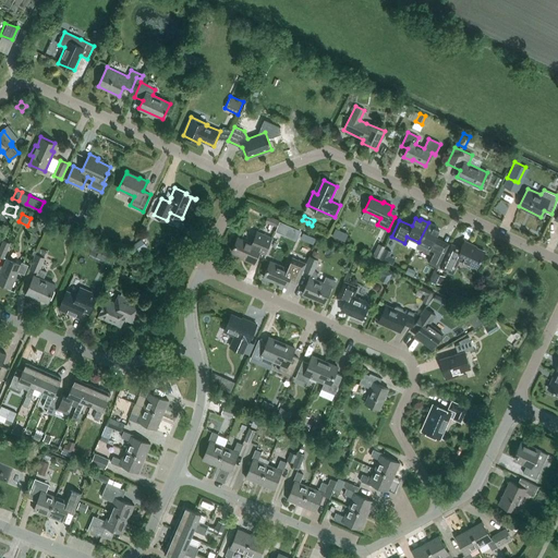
[(280,221),(276,231),(286,235),(290,225),(280,221)]
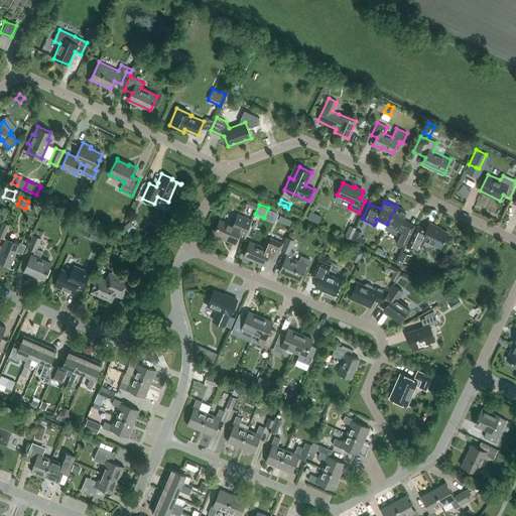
[(403,210),(396,206),(387,224),(385,229),(396,234),(397,233),(401,235),(397,242),(405,246),(415,225),(403,220),(406,213),(402,211),(403,210)]
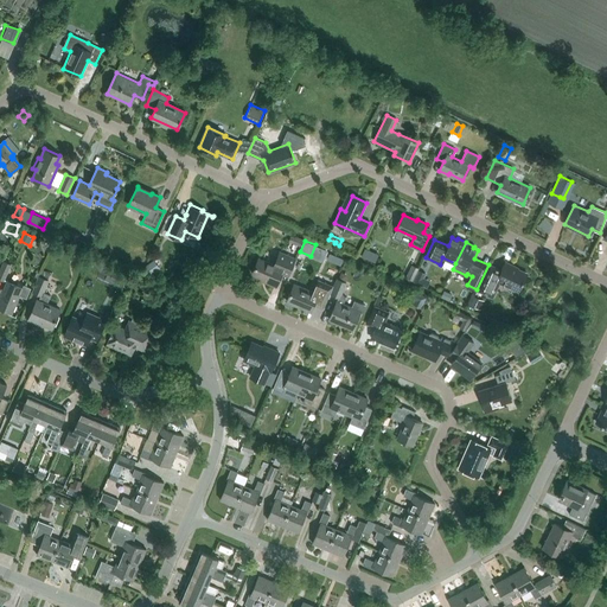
[(276,286),(281,273),(288,276),(295,259),(278,251),(272,264),(259,259),(253,274),(267,280),(266,282),(276,286)]
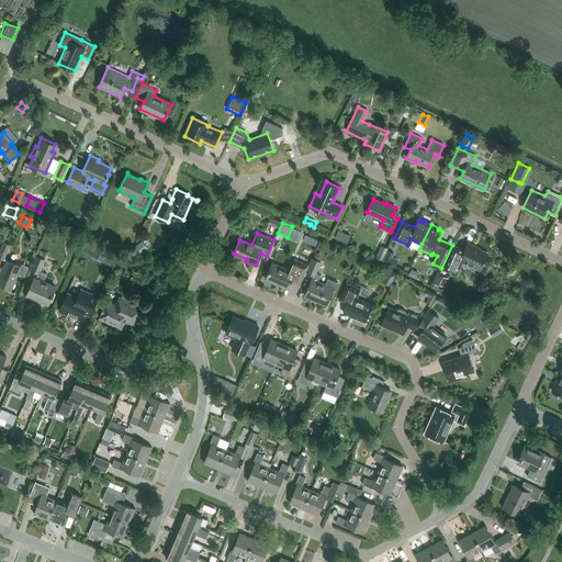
[(0,249),(0,257),(3,259),(10,245),(3,242),(0,249)]
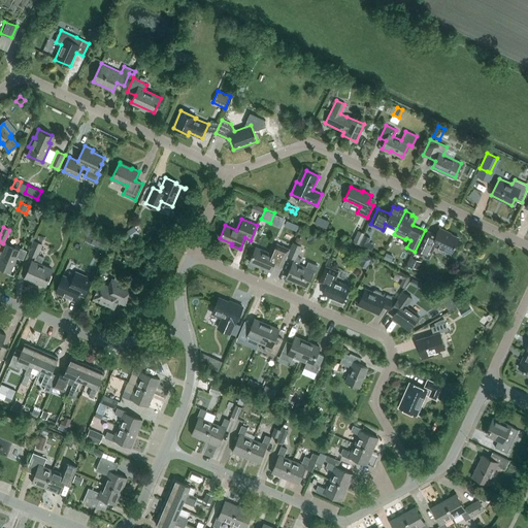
[(124,233),(129,241),(138,234),(133,227),(124,233)]
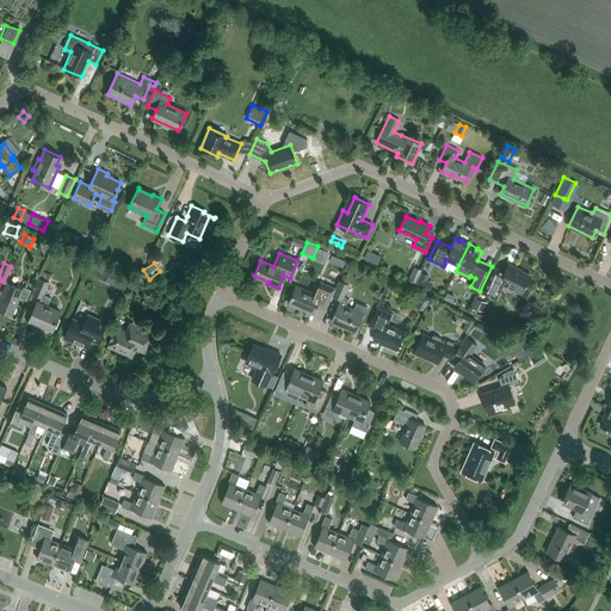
[(517,267),(508,264),(504,273),(494,269),(482,294),(495,300),(503,284),(522,292),(530,276),(516,269),(517,267)]
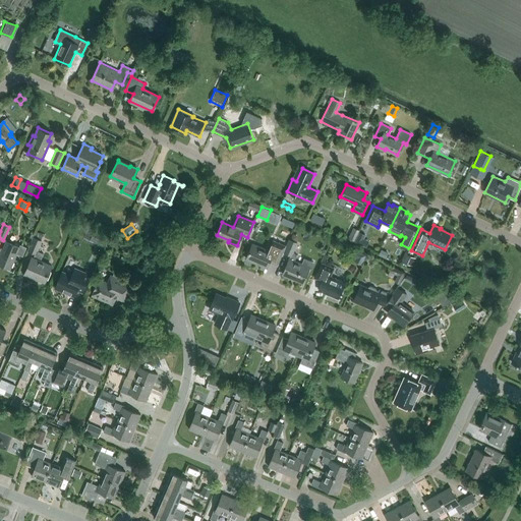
[(359,230),(354,227),(348,238),(354,241),(359,230)]
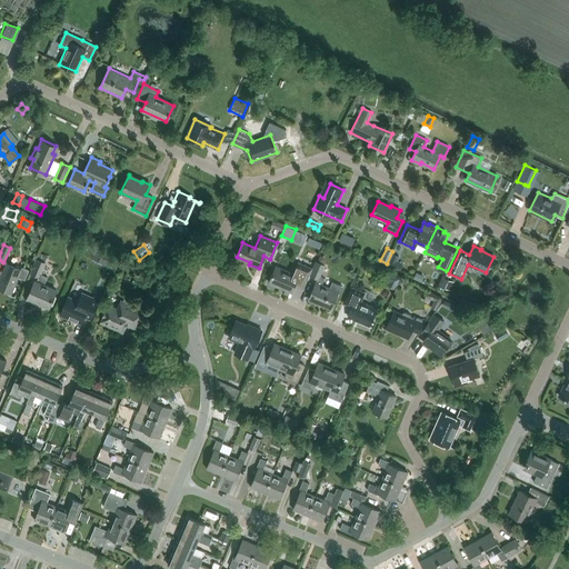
[(109,267),(115,256),(103,250),(98,261),(109,267)]
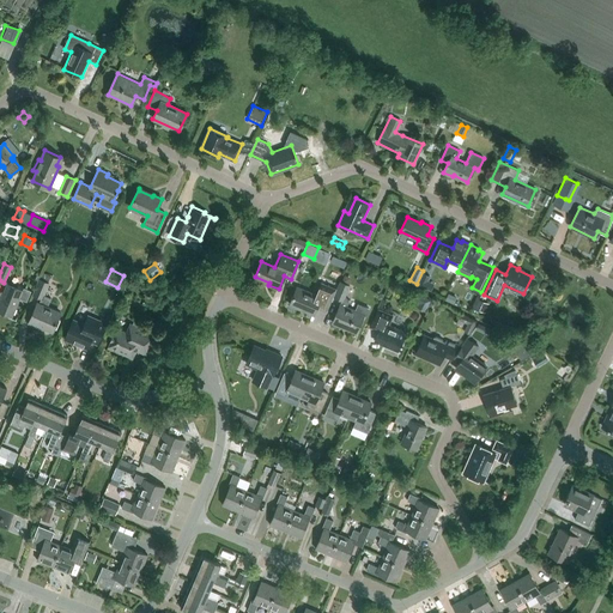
[(49,283),(52,275),(43,272),(40,279),(49,283)]
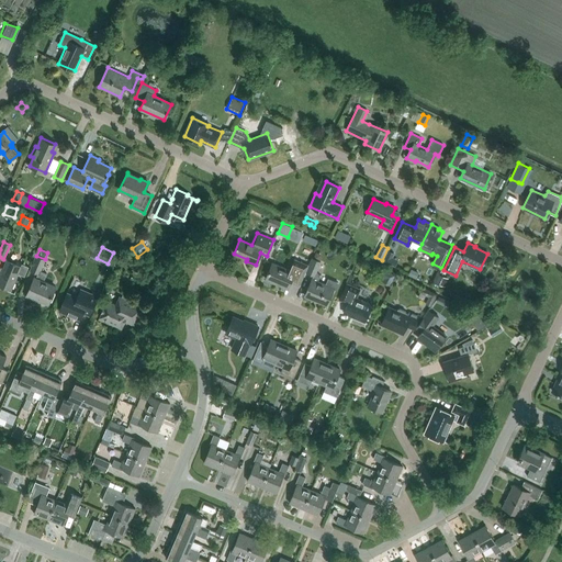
[(388,250),(383,260),(389,263),(392,257),(394,253),(388,250)]
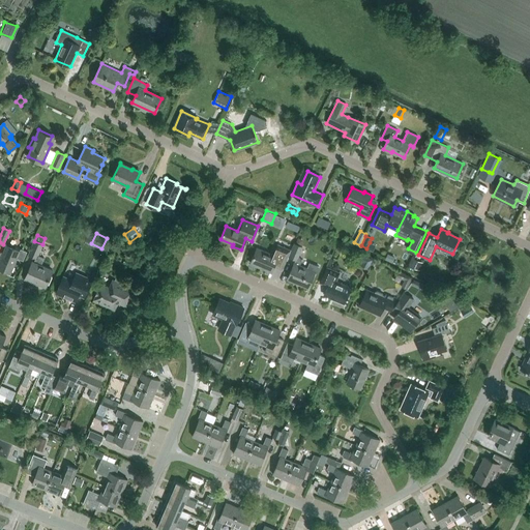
[(52,270),(40,265),(43,258),(37,255),(42,244),(34,241),(29,255),(35,258),(34,262),(32,262),(25,280),(33,283),(33,282),(45,287),(52,270)]
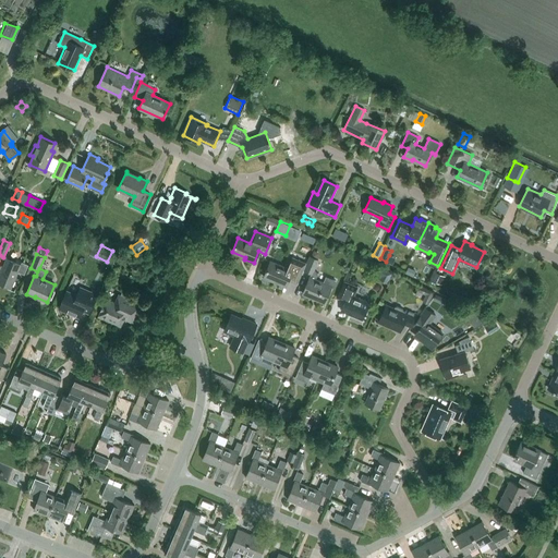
[(318,259),(310,256),(304,270),(311,273),(302,293),(325,303),(331,287),(334,287),(336,281),(326,277),(324,282),(315,279),(318,273),(313,271),(318,259)]
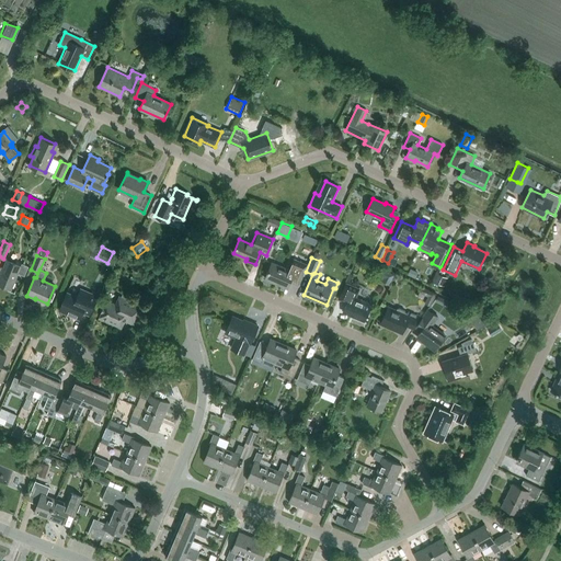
[(272,263),(265,278),(287,287),(289,282),(298,285),(300,281),(308,264),(294,259),(289,270),(272,263)]
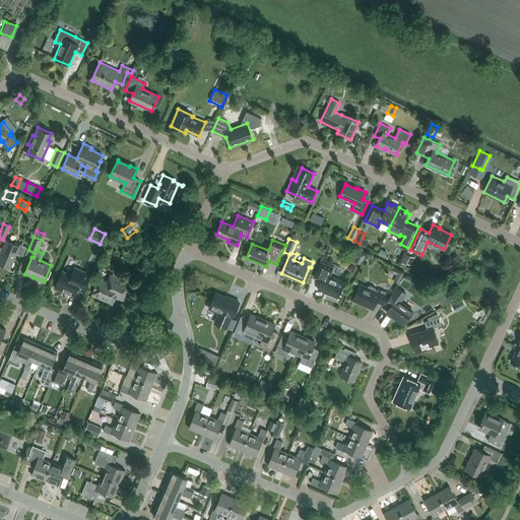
[(26,247),(20,244),(19,246),(6,241),(0,254),(0,265),(3,267),(3,265),(10,268),(16,253),(22,255),(26,247)]
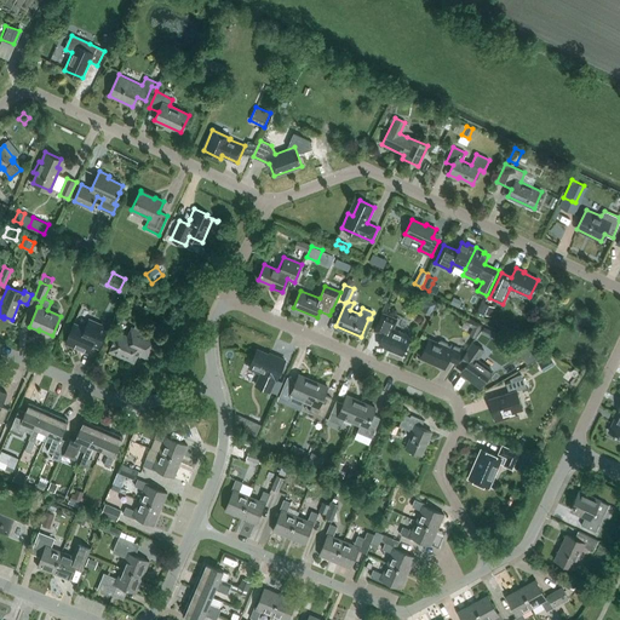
[(171,297),(166,306),(173,310),(178,300),(171,297)]
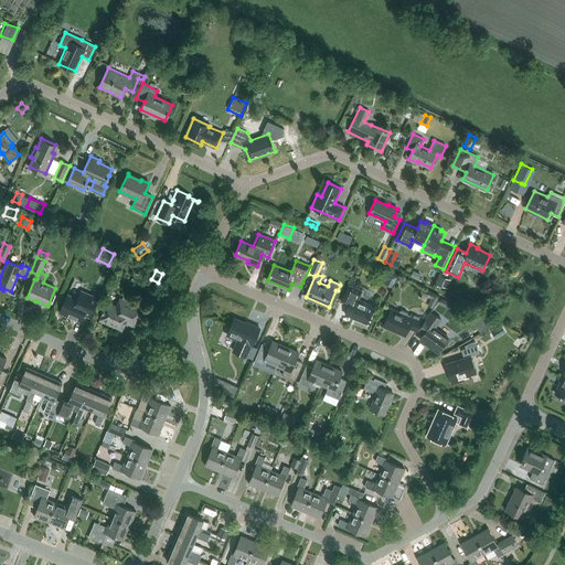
[(448,288),(451,280),(441,276),(437,284),(448,288)]
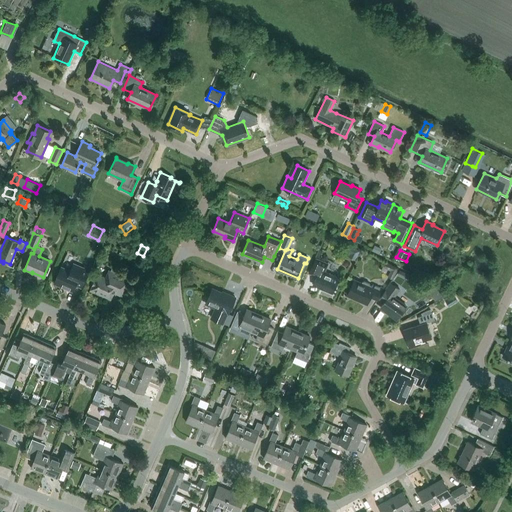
[(338,278),(324,272),(328,263),(316,258),(309,273),(316,276),(313,284),(332,292),(338,278)]
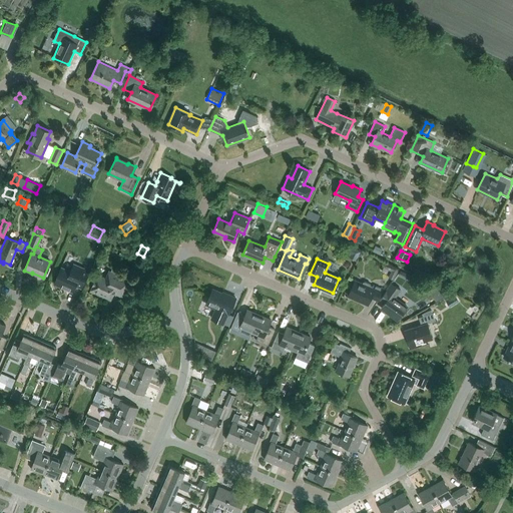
[(384,268),(391,272),(388,278),(394,281),(399,268),(387,263),(384,268)]
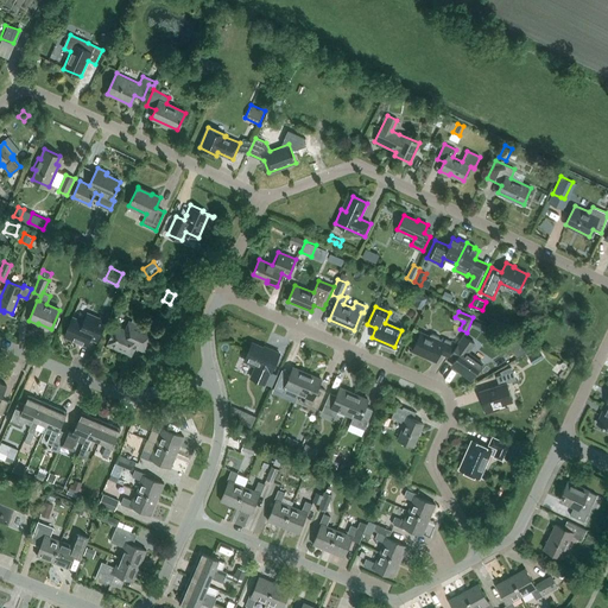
[(86,346),(92,333),(99,336),(105,321),(87,314),(83,322),(73,317),(64,336),(86,346)]
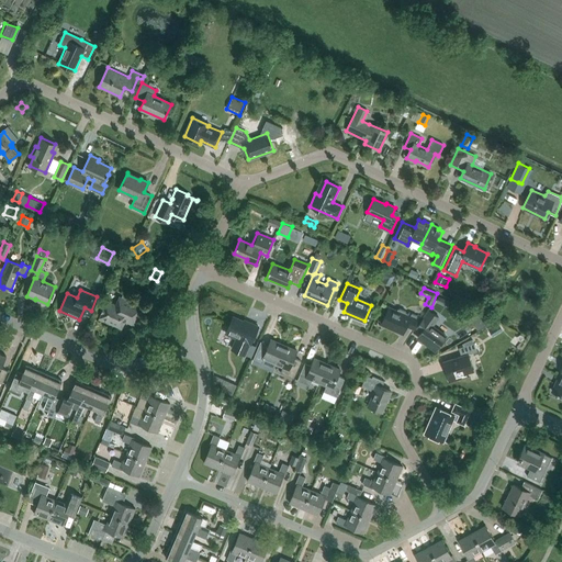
[(115,305),(107,301),(99,318),(122,327),(126,316),(134,319),(133,324),(134,324),(142,306),(128,301),(131,296),(123,293),(121,298),(119,296),(115,305)]
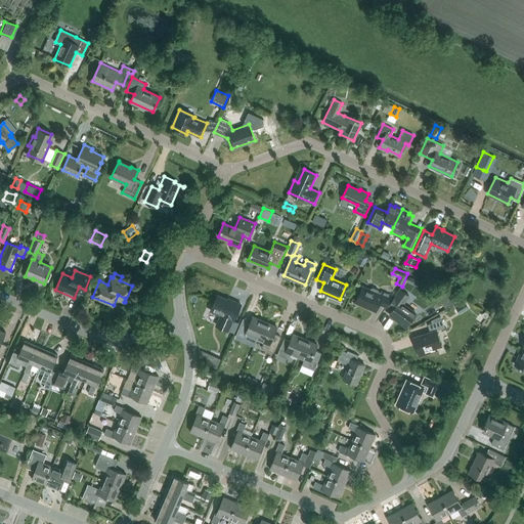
[(421,281),(409,276),(407,280),(419,286),(421,281)]
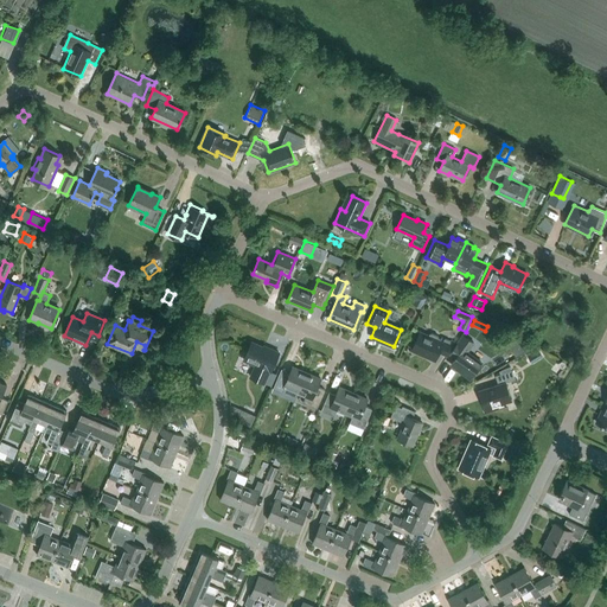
[(447,355),(453,342),(441,337),(441,339),(439,338),(439,336),(432,333),(429,336),(420,332),(411,350),(435,360),(439,351),(447,355)]
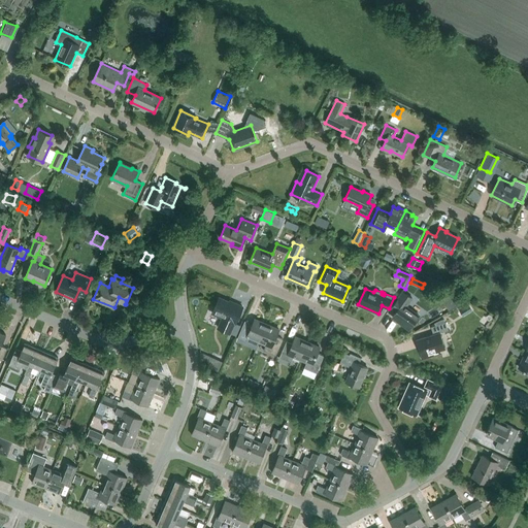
[(396,311),(392,317),(408,328),(419,316),(406,306),(413,298),(403,292),(399,297),(391,307),(396,311)]
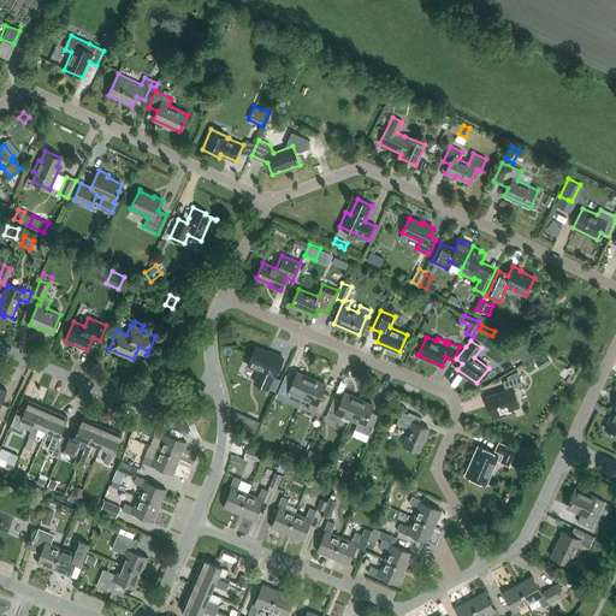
[(522,343),(516,347),(525,361),(538,353),(535,348),(522,343)]
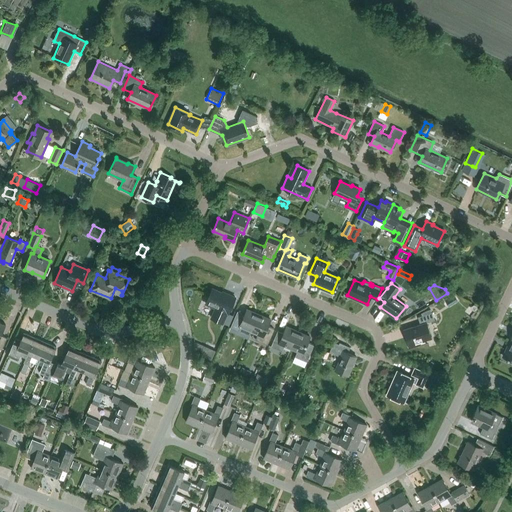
[(222,323),(227,313),(228,313),(235,297),(227,294),(227,295),(212,288),(206,303),(216,308),(211,318),(222,323)]
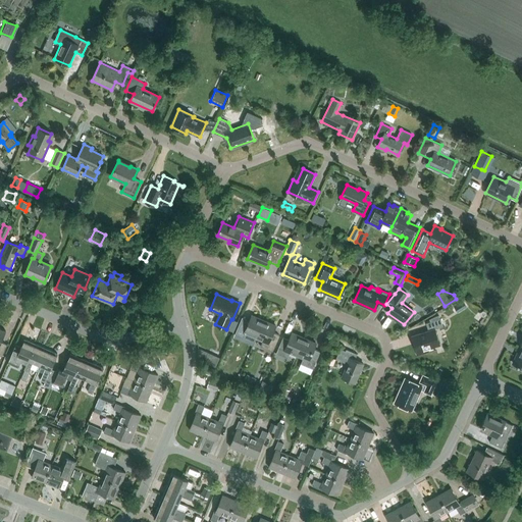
[(467,308),(462,301),(462,300),(454,305),(458,313),(465,308),(467,308)]
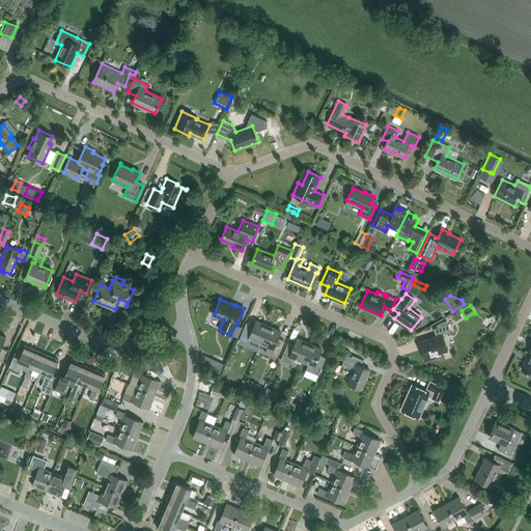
[(254,340),(260,343),(268,326),(256,320),(253,328),(246,325),(239,340),(251,346),(254,340)]
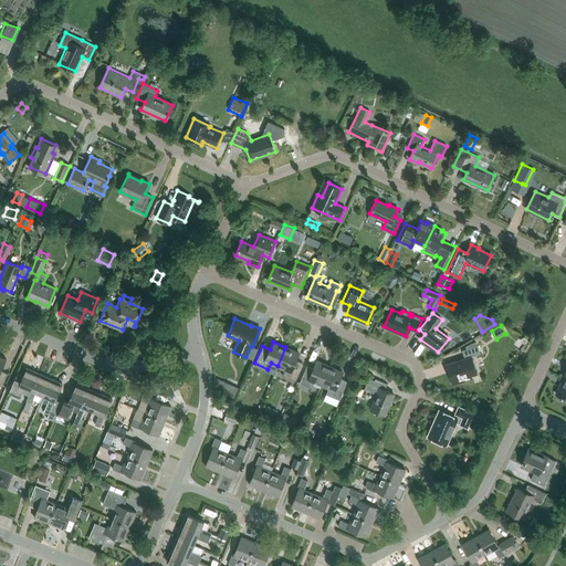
[(464,358),(447,364),(452,385),(471,378),(470,375),(477,374),(471,356),(481,354),(478,345),(462,350),(464,358)]
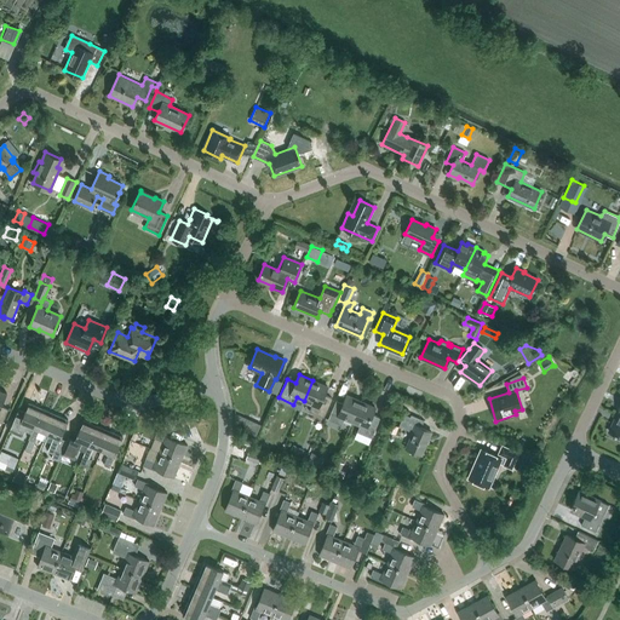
[(327,386),(313,380),(304,401),(313,403),(309,411),(323,417),(332,399),(325,395),(327,386)]
